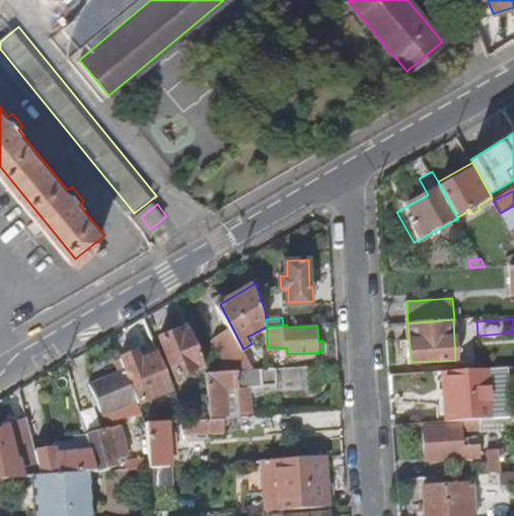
[(177,374),(205,364),(190,326),(162,339),(177,374)]
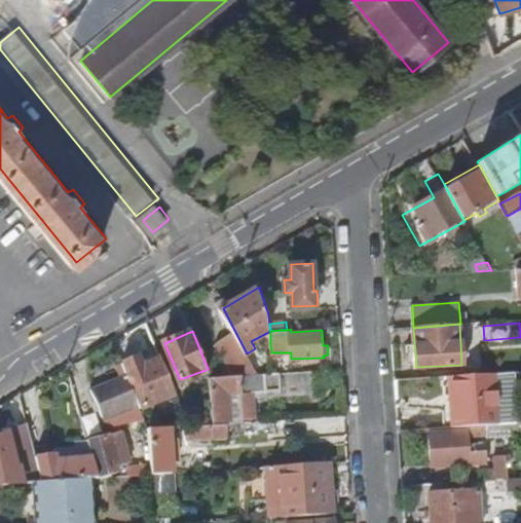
[(123,364),(128,375),(138,398),(156,390),(159,397),(175,390),(161,356),(144,363),(142,357),(123,364)]
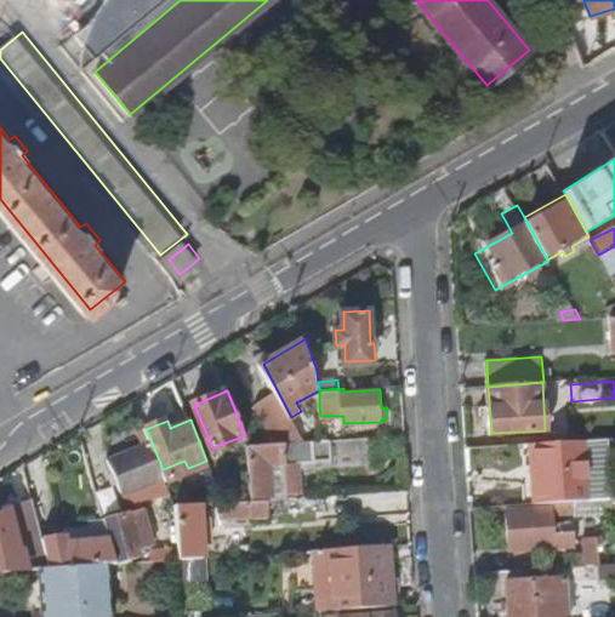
[(371,436),(322,439),(248,444),(250,493),(268,493),(268,498),(284,498),(284,458),(299,458),(299,464),(373,460),(371,436)]
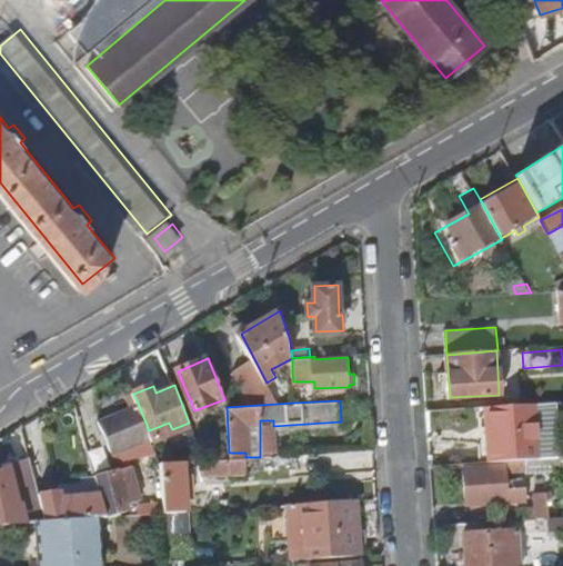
[(490,462),(540,458),(538,403),(485,407),(490,462)]
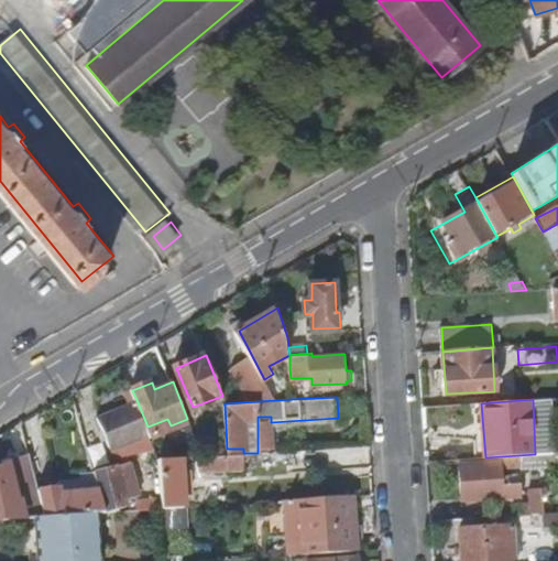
[(150,433),(148,427),(138,402),(102,417),(113,448),(150,433)]
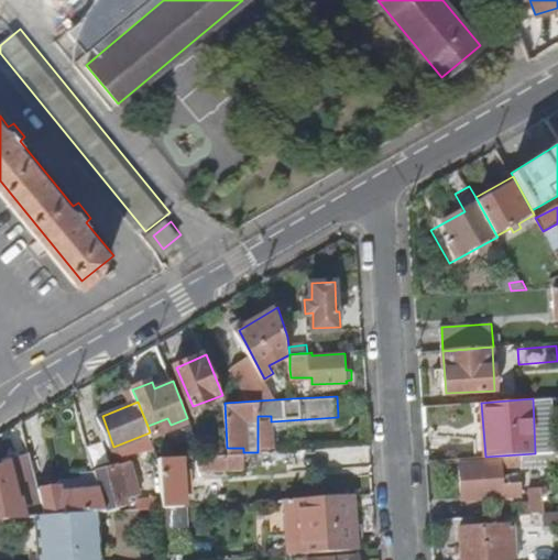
[(557,451),(535,453),(485,457),(471,458),(471,463),(461,464),(463,497),(521,493),(520,473),(511,474),(511,476),(501,476),(500,465),(523,464),(523,467),(557,464),(557,451)]
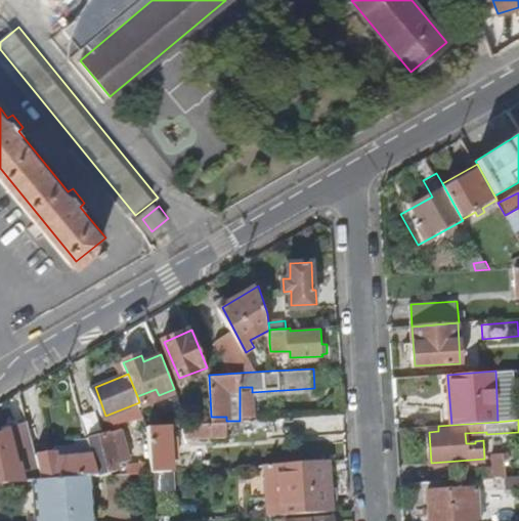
[(224,421),(212,422),(187,423),(184,423),(184,428),(179,428),(179,436),(225,434),(224,421)]
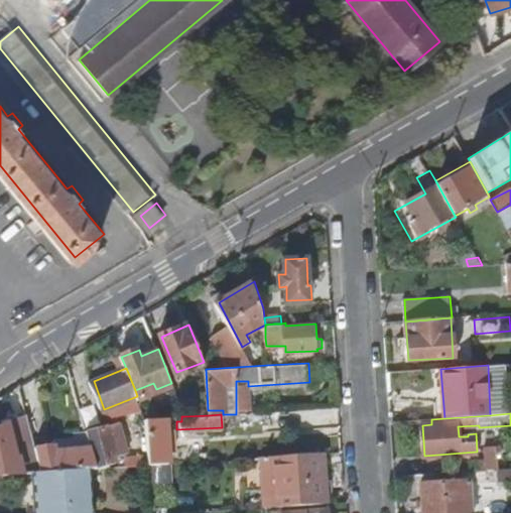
[(27,471),(34,471),(44,470),(37,444),(30,416),(10,422),(8,419),(0,423),(0,472),(23,472),(22,456),(19,456),(19,445),(26,445),(27,471)]
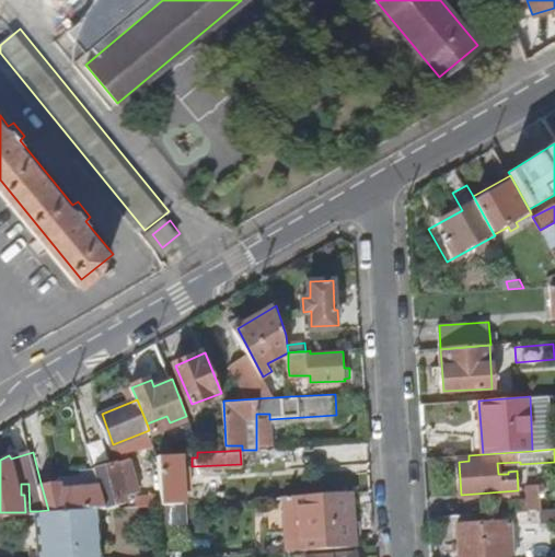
[(181,453),(159,454),(163,505),(184,502),(183,477),(188,476),(188,466),(182,467),(181,453)]
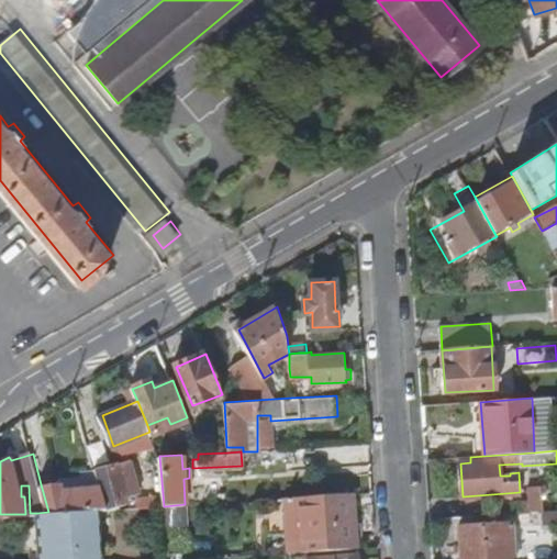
[(96,469),(101,487),(108,507),(126,501),(121,481),(118,470),(117,462),(96,469)]
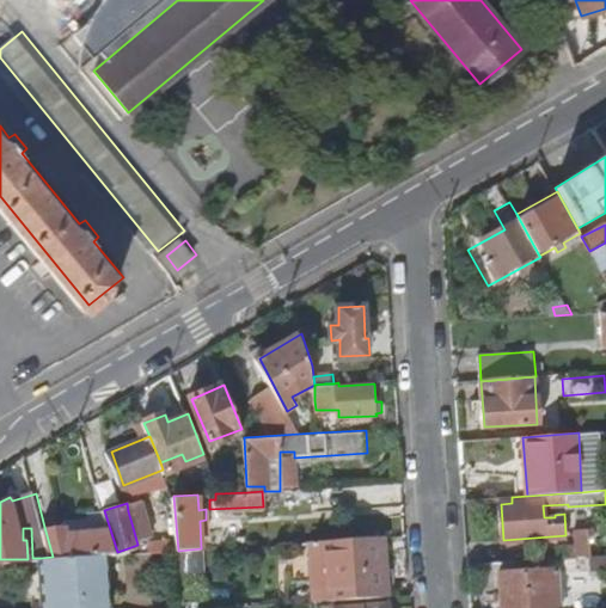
[(53,557),(106,554),(117,553),(117,552),(110,529),(80,530),(79,526),(44,527),(53,557)]
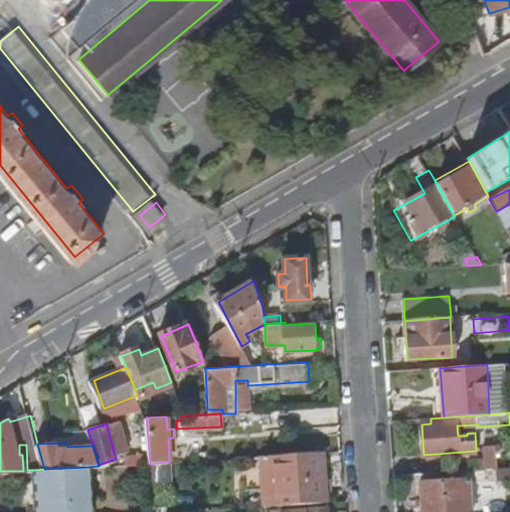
[(469,461),(470,469),(505,467),(504,448),(484,449),(485,460),(469,461)]
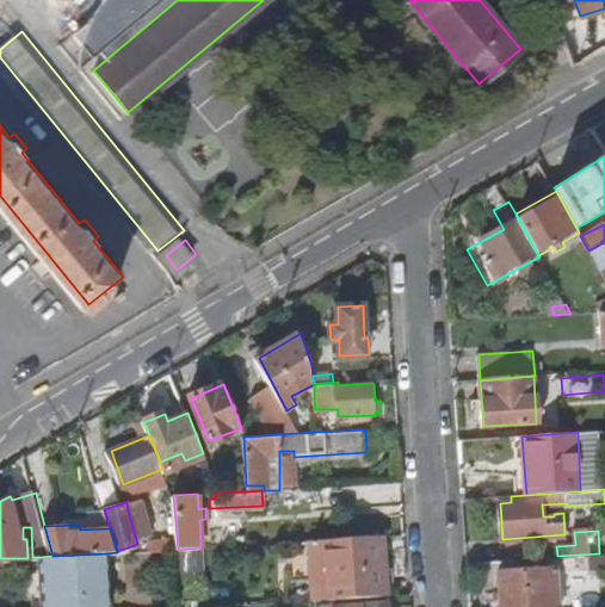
[(328,600),(384,596),(383,588),(393,587),(391,568),(383,568),(382,537),(325,540),(328,600)]
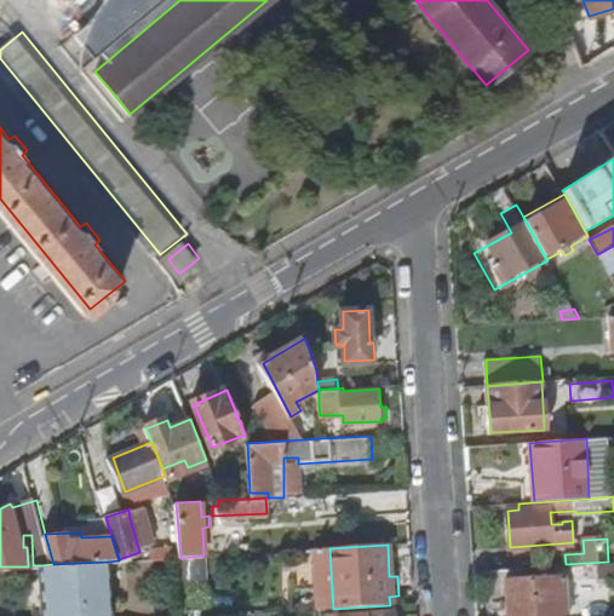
[(322,550),(323,610),(333,609),(330,548),(322,550)]
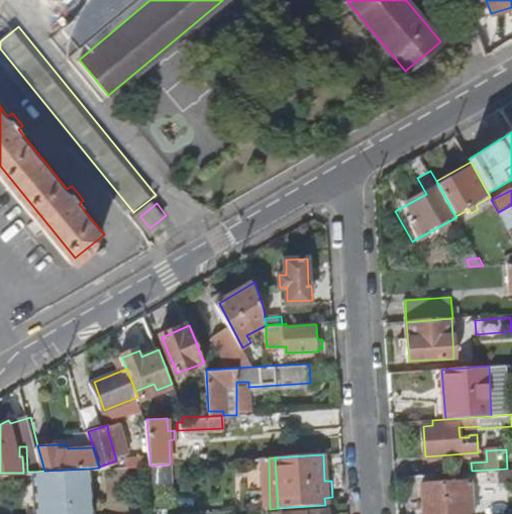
[(92,513),(90,469),(44,471),(34,472),(35,488),(43,495),(43,513),(92,513)]
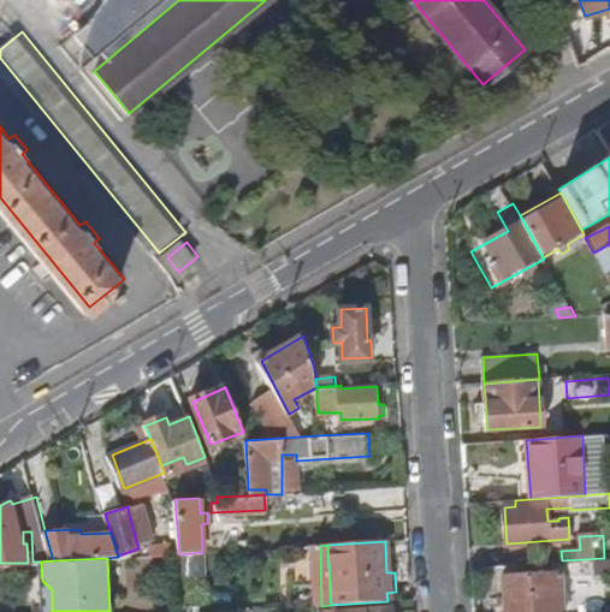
[(505,611),(562,611),(561,575),(504,578),(505,611)]
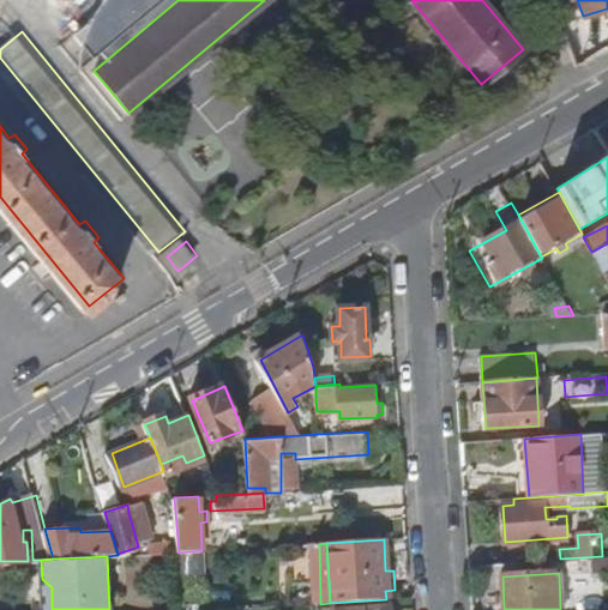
[(578,609),(607,609),(607,598),(578,599),(578,609)]
